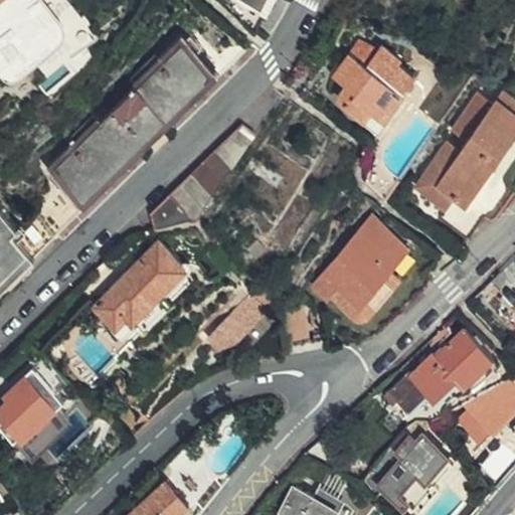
[(0,0),(0,62),(11,74),(16,77),(21,76),(26,74),(64,40),(66,36),(66,30),(36,0),(0,0)]
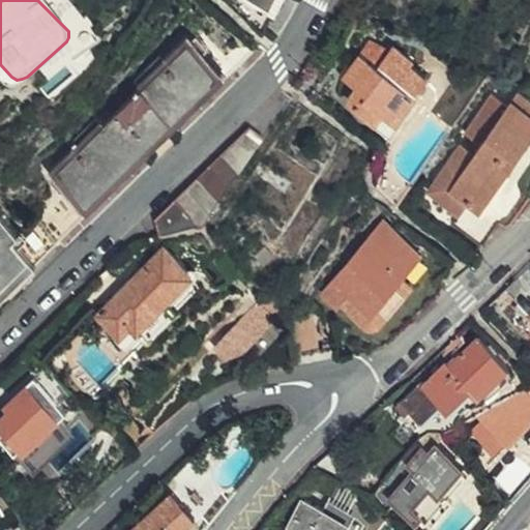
[(247,0),(239,15),(265,36),(282,0),(247,0)]
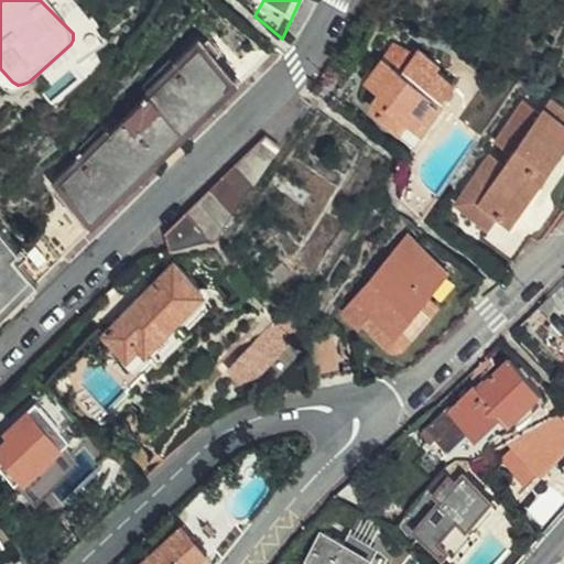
[(378,116),(400,131),(410,119),(422,128),(438,107),(457,82),(440,68),(442,65),(419,49),(416,51),(396,41),(367,79),(380,90),(371,105),(380,112),(378,116)]
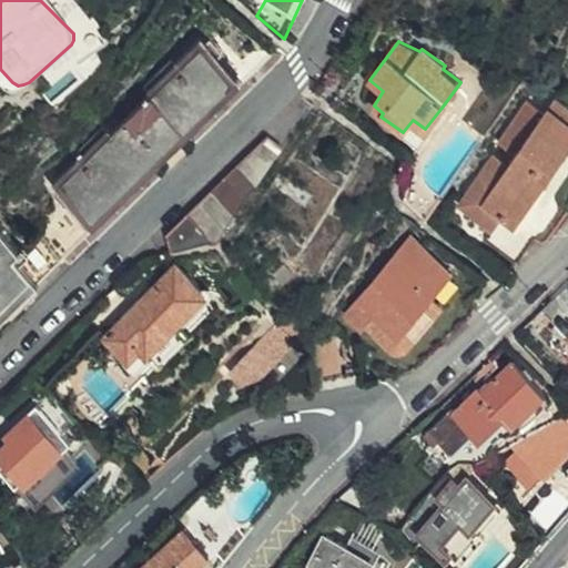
[(82,244),(163,164),(155,156),(166,145),(174,153),(244,85),(203,43),(150,95),(151,98),(146,102),(148,105),(113,137),(108,133),(53,186),(73,208),(60,221),(82,244)]
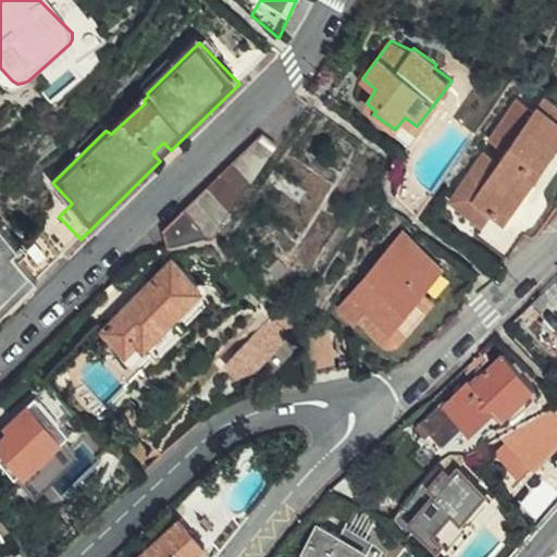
[(556,108),(546,100),(537,111),(556,125),(556,108)]
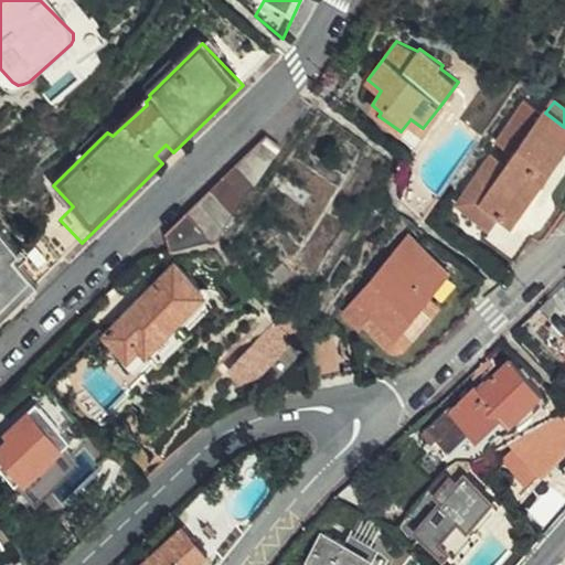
[(411,119),(401,131),(419,145),(445,110),(439,107),(423,128),(411,119)]
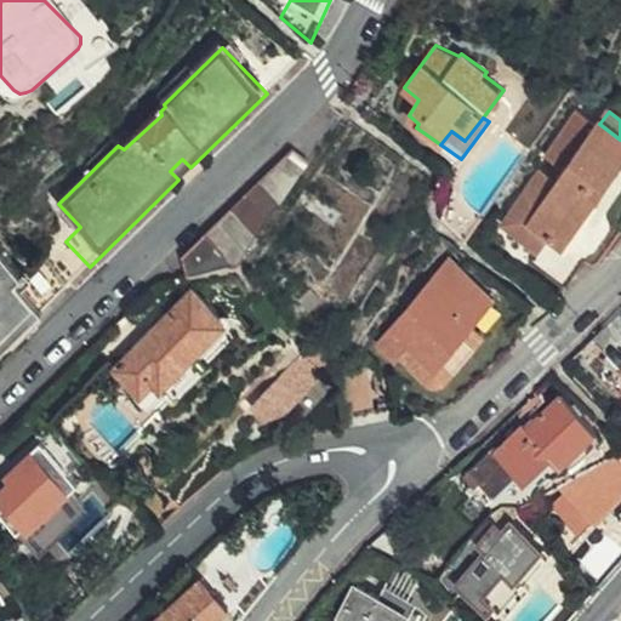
[(567,292),(587,265),(565,249),(620,167),(620,140),(599,124),(594,131),(576,119),(501,229),(537,256),(531,267),(567,292)]
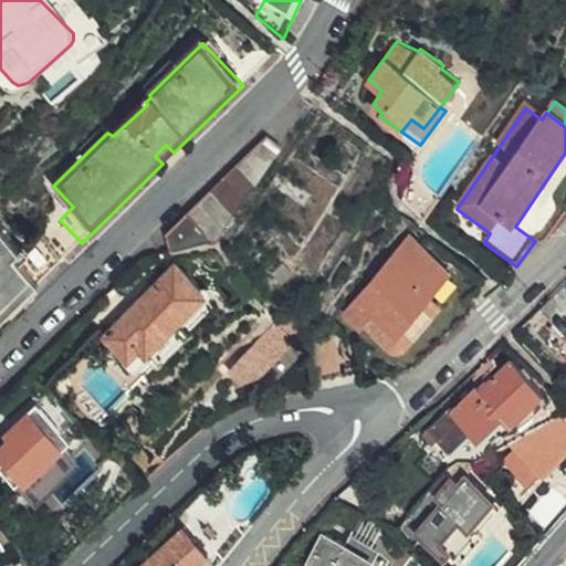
[(514,115),(509,111),(500,123),(505,126),(514,115)]
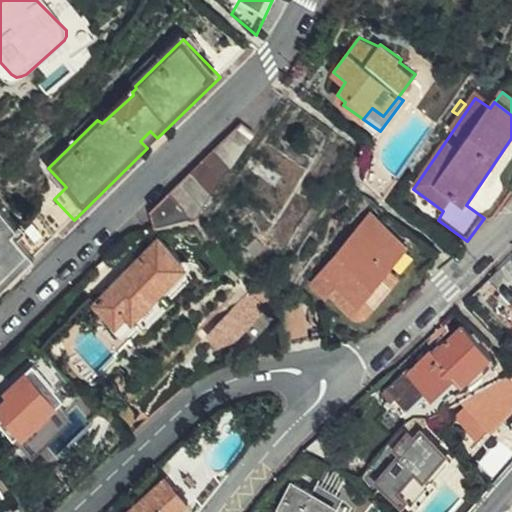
[(228,165),(250,138),(236,128),(212,151),(228,165)]
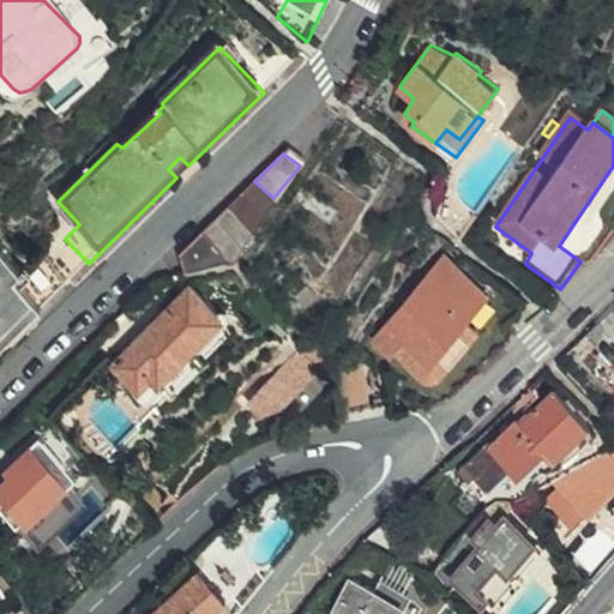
[(168,169),(176,178),(188,166),(180,157),(168,169)]
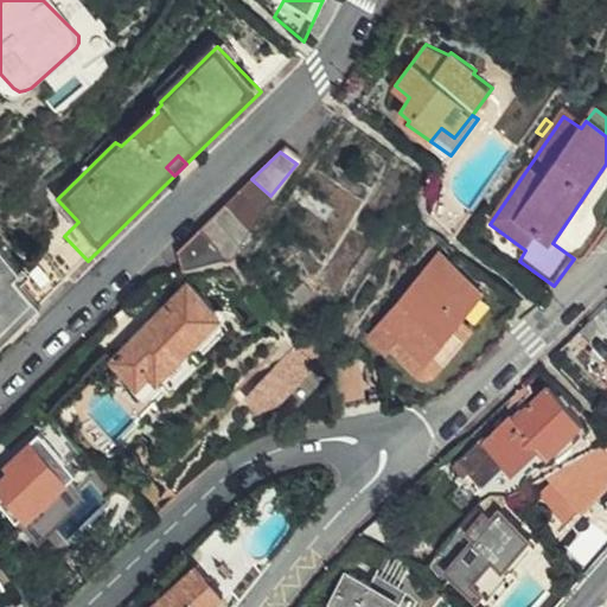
[(257,211),(270,196),(251,179),(238,192),(256,212),(257,211)]
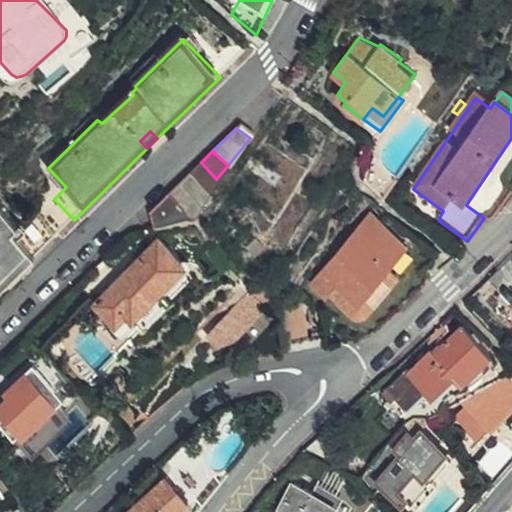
[(207,190),(216,179),(201,162),(190,172),(207,190)]
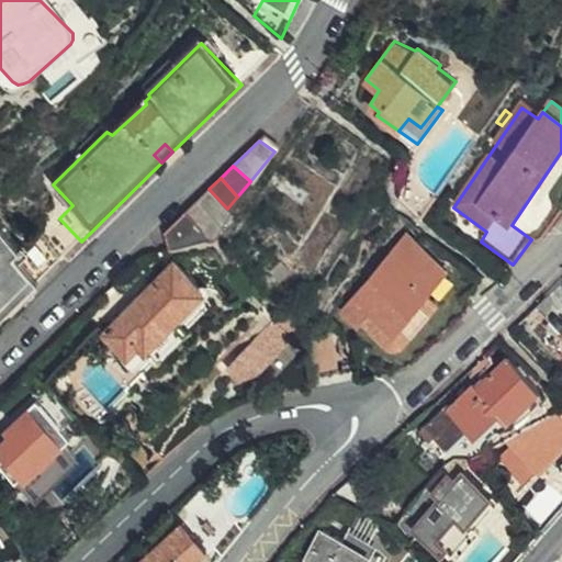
[(198,201),(217,222),(227,209),(209,189),(204,194),(198,201)]
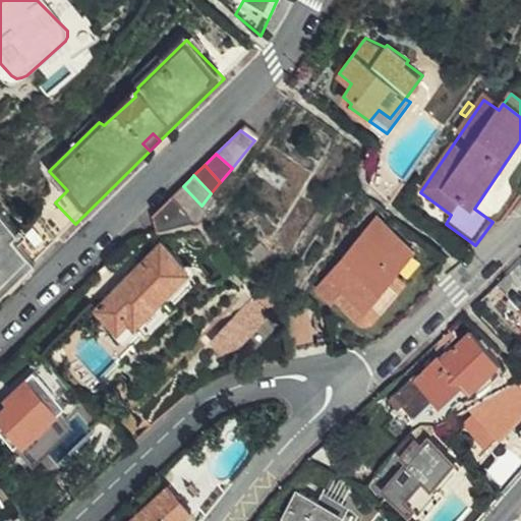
[(197,211),(201,206),(183,186),(171,196),(188,215),(197,211)]
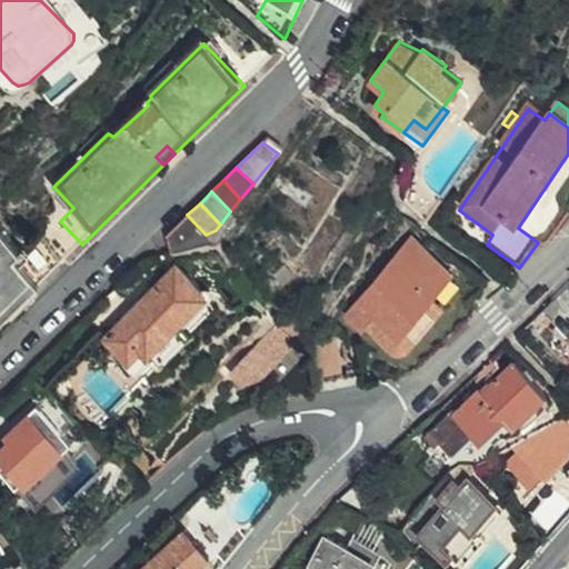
[(173,248),(206,235),(187,215),(166,236),(171,251),(173,248)]
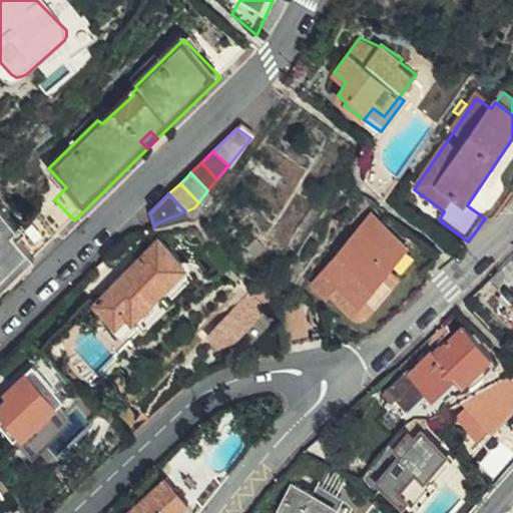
[(360,304),(392,267),(407,247),(370,215),(312,285),(327,297),(330,293),(338,285),(360,304)]
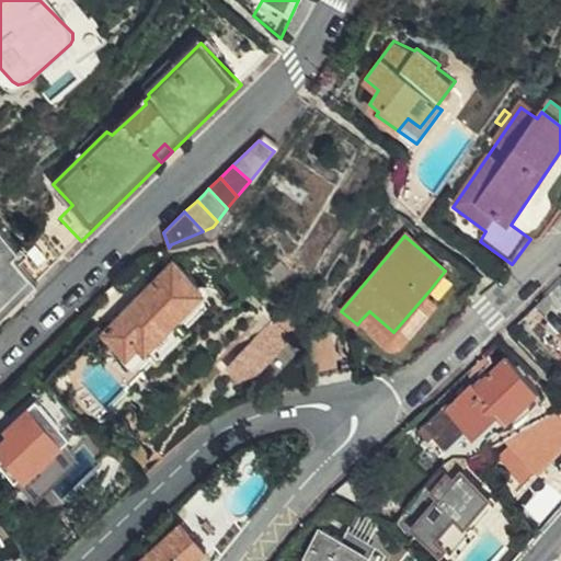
[(24,294),(58,262),(35,238),(9,263),(3,258),(10,251),(0,240),(0,302),(16,287),(24,294)]
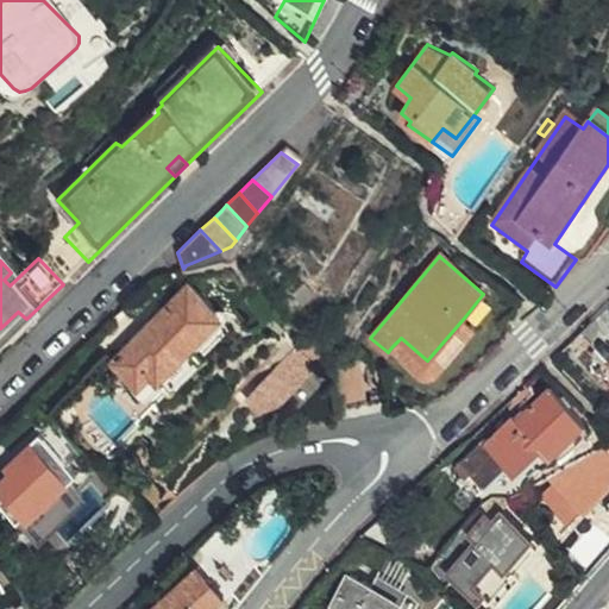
[(305,301),(315,288),(306,280),(294,292),(305,301)]
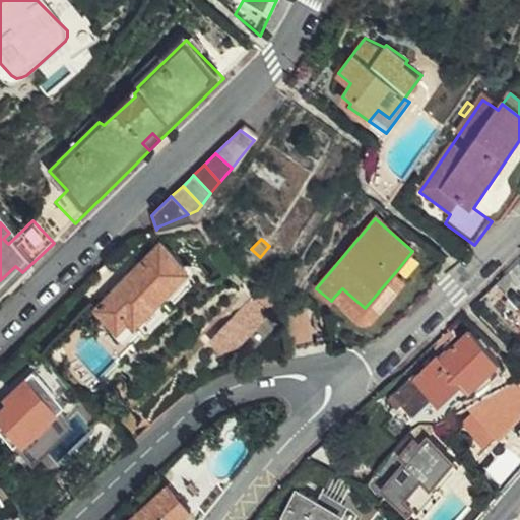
[(190,269),(161,240),(160,240),(157,242),(159,244),(188,271),(190,269)]
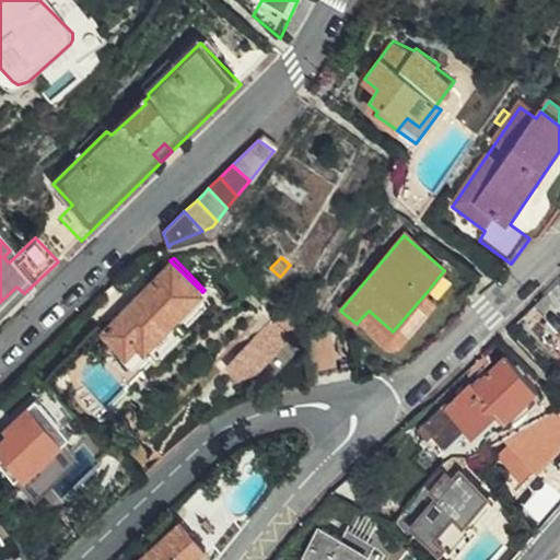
[(135,358),(202,292),(172,263),(104,327),(135,358)]
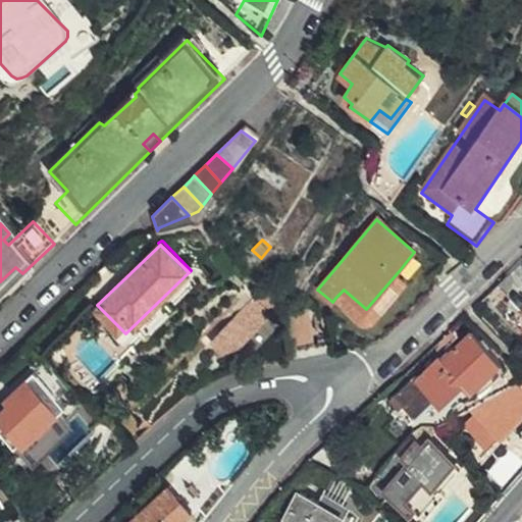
[(521,265),(500,286),(521,306),(521,307),(511,319),(521,329),(521,265)]
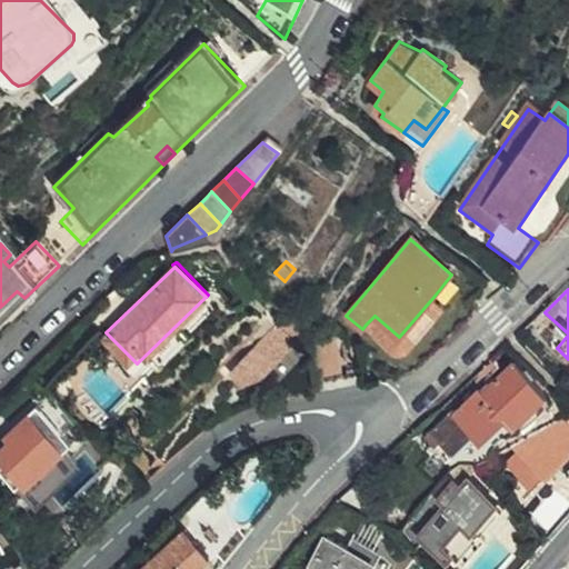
[(0,321),(25,298),(17,291),(0,307),(0,321)]
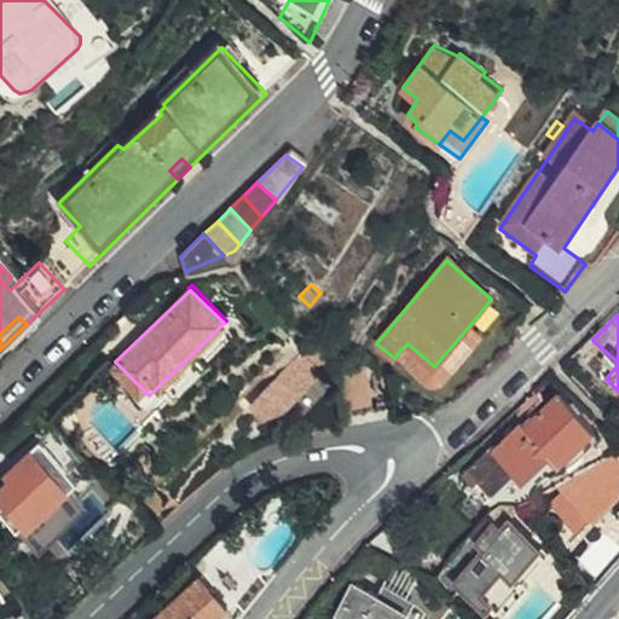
[(484,333),(473,322),(434,366),(408,343),(398,353),(427,379),(429,380),(438,381),(444,379),(484,333)]
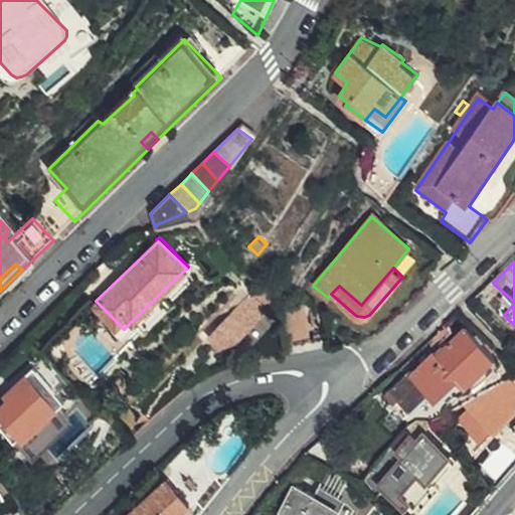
[(252,296),(207,336),(222,353),(269,313),(252,296)]
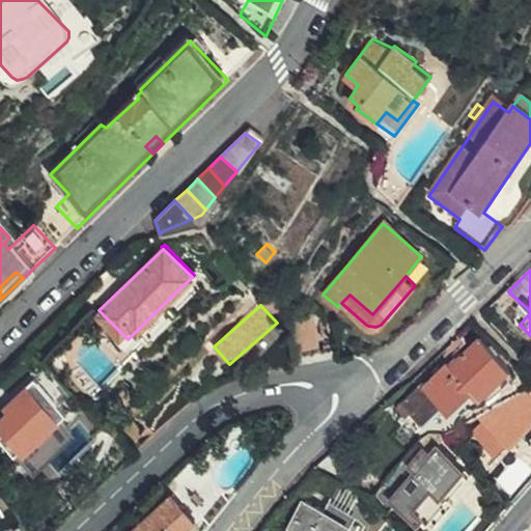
[(315,331),(296,336),(298,359),(299,358),(318,355),(315,331)]
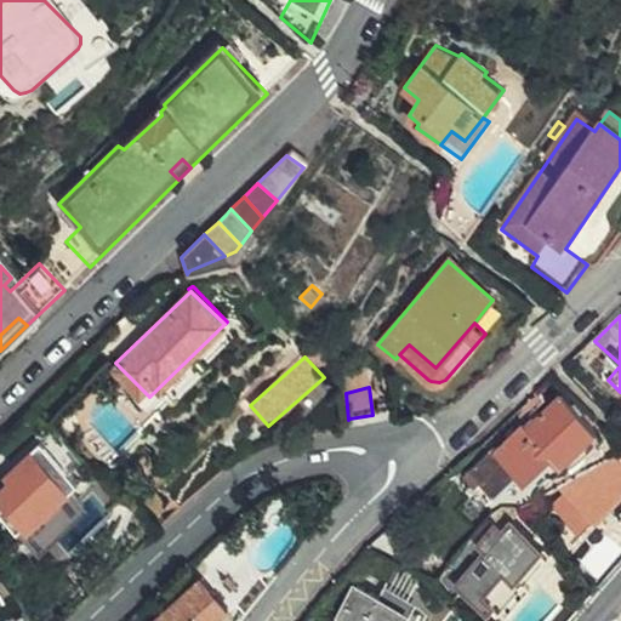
[(500,512),(516,495),(537,473),(540,476),(557,461),(564,468),(596,433),(562,398),(530,431),(524,426),(496,453),(494,449),(466,477),(500,512)]
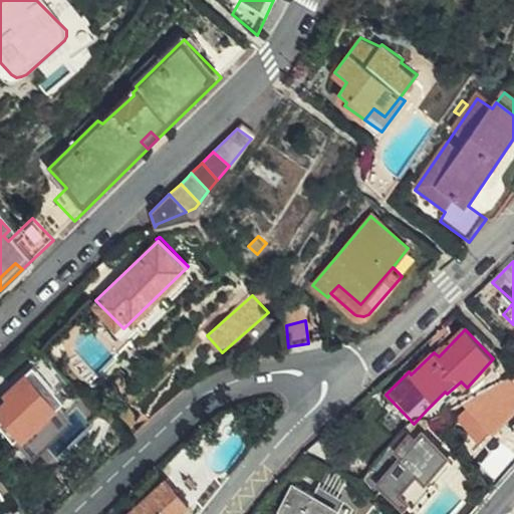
[(71,378),(57,362),(44,373),(34,364),(11,386),(15,391),(9,396),(0,403),(0,417),(20,440),(32,451),(72,415),(62,404),(69,397),(61,388),(71,378)]
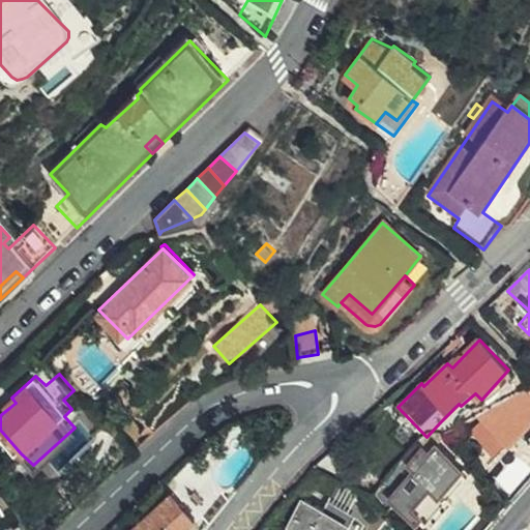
[(529,382),(525,386),(476,420),(475,418),(463,431),(477,444),(489,434),(501,446),(513,434),(526,446),(529,442),(529,382)]
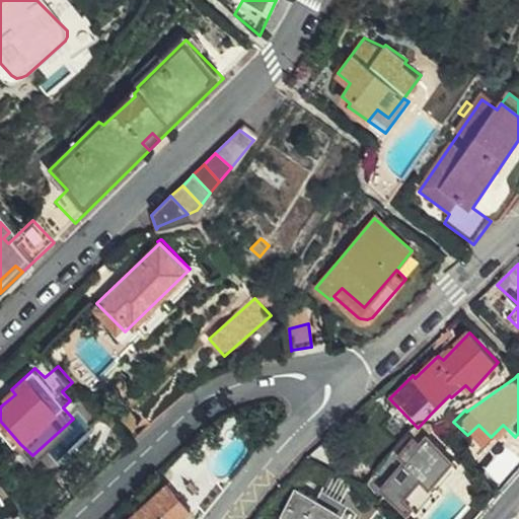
[(15,394),(11,389),(5,394),(9,399),(15,394)]
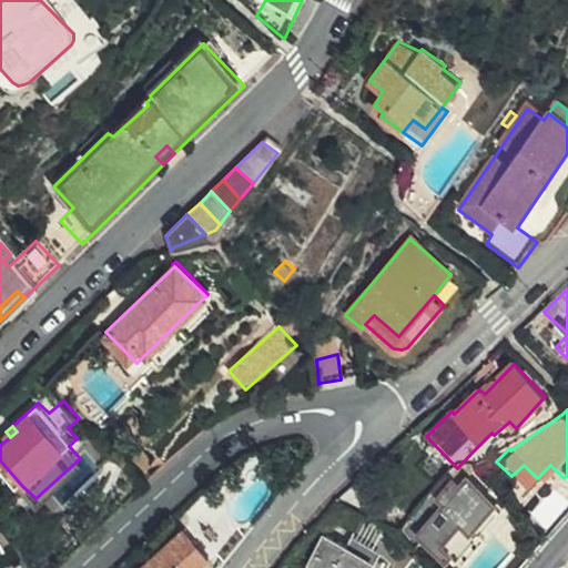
[(94,474),(112,457),(101,444),(82,460),(94,474)]
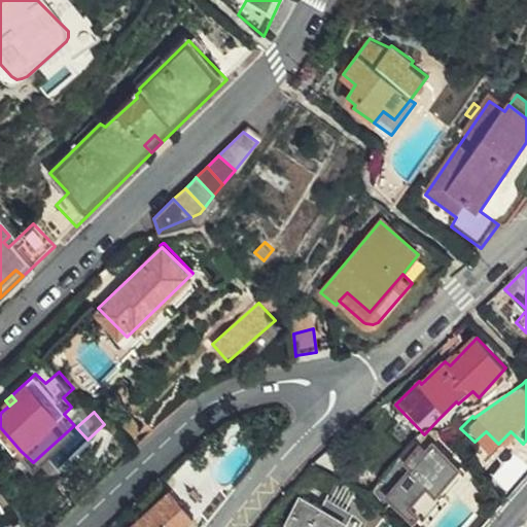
[(424,435),(444,426),(437,420),(424,434),(420,438),(422,437),(424,435)]
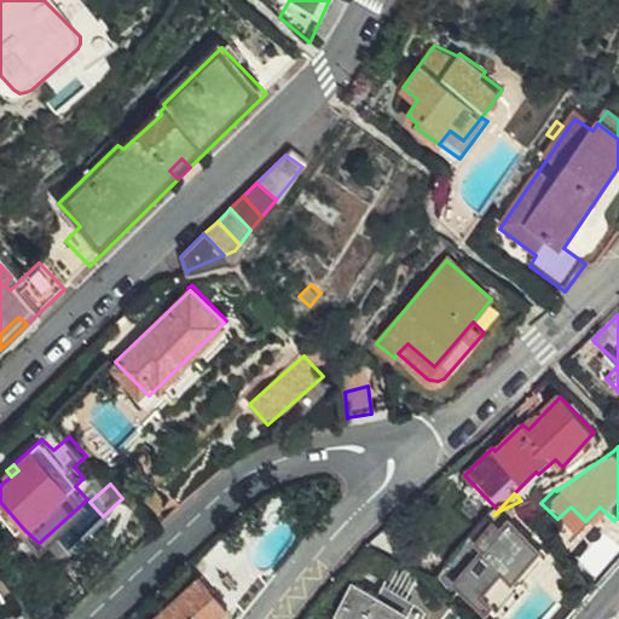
[(521,501),(498,512),(496,514),(503,521),(510,513),(521,501)]
